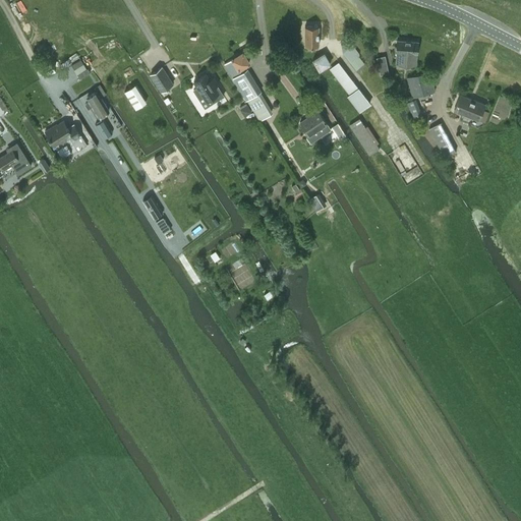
[(314,44),(319,44),(319,25),(304,25),(304,44),(307,44),(307,49),(314,49),(314,44)]
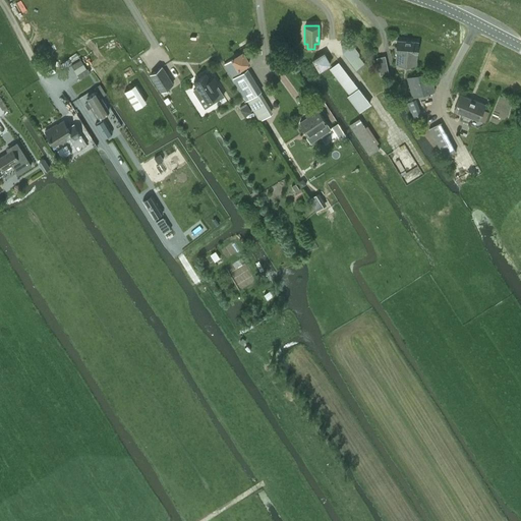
[(416,64),(418,41),(397,39),(396,50),(397,50),(395,62),(416,64)]
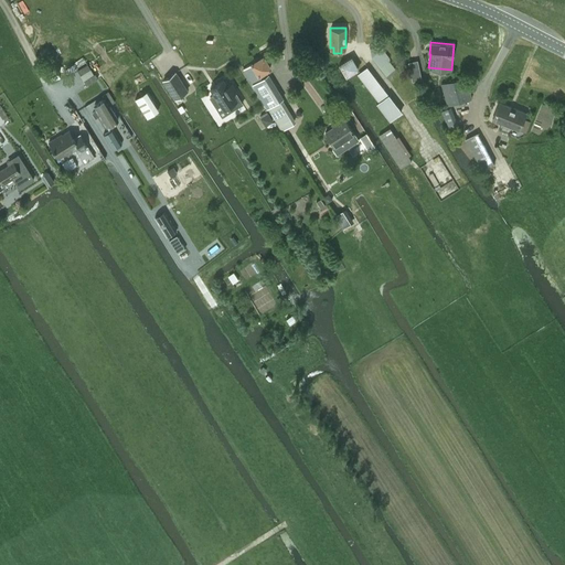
[(379,46),(370,46),(372,56),(386,75),(395,68),(387,59),(390,57),(382,49),(380,50),(379,46)]
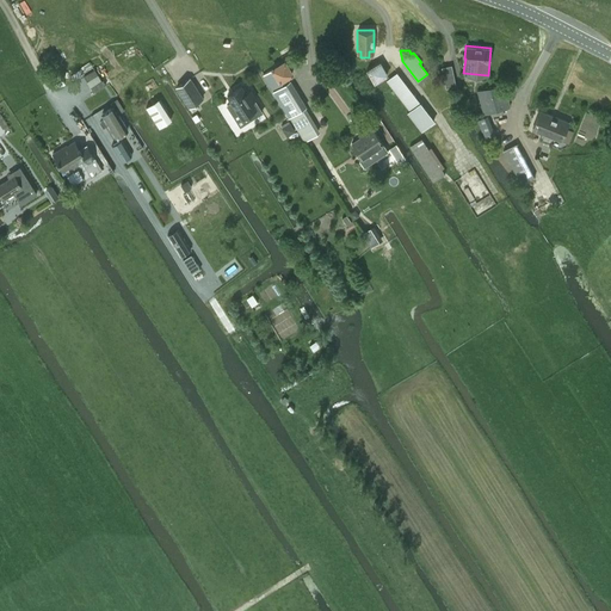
[(300,56),(265,76),(272,88),(298,73),(300,76),(309,72),(300,56)]
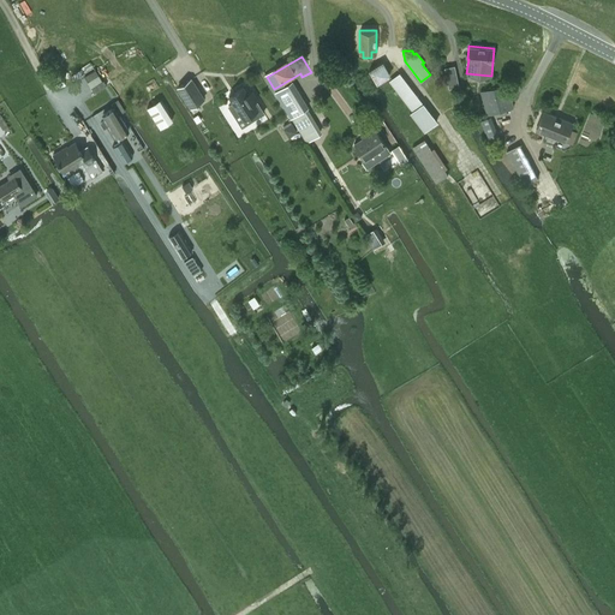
[(102,79),(95,69),(84,76),(91,87),(102,79)]
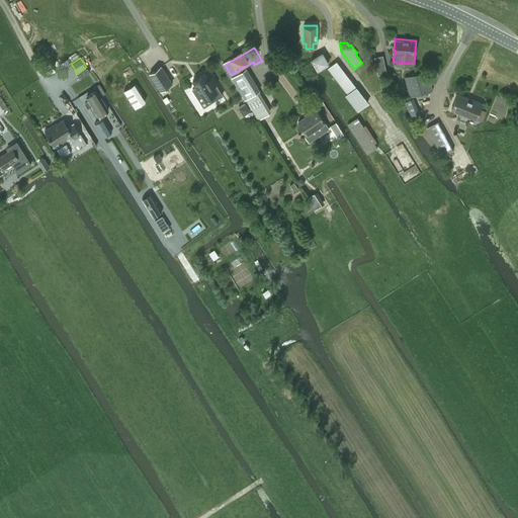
[(337,61),(328,68),(346,92),(344,93),(357,110),(368,101),(355,85),(337,61)]
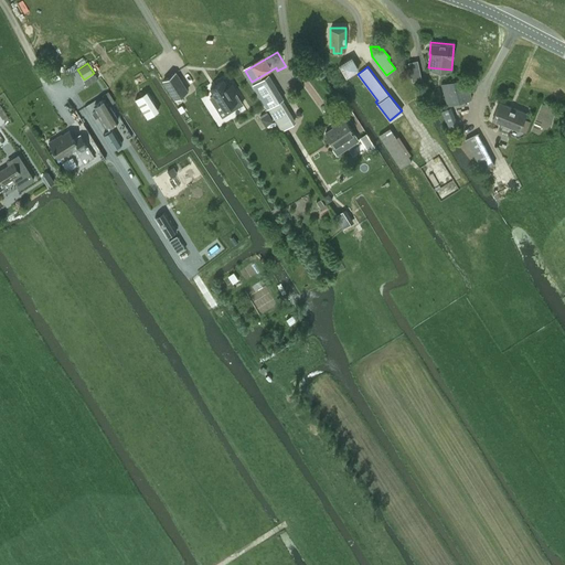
[(176,72),(163,80),(176,98),(188,89),(176,72)]
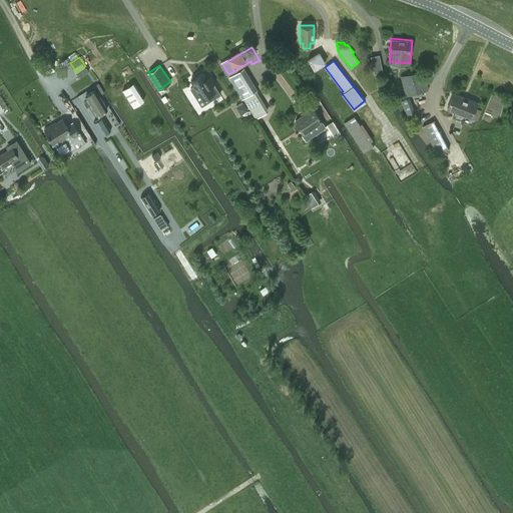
[(243,67),(228,76),(242,98),(257,90),(258,89),(243,67)]
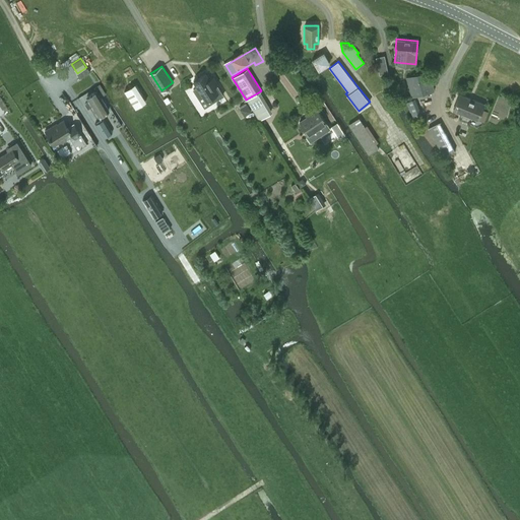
[(412,95),(434,90),(429,71),(407,77),(412,95)]
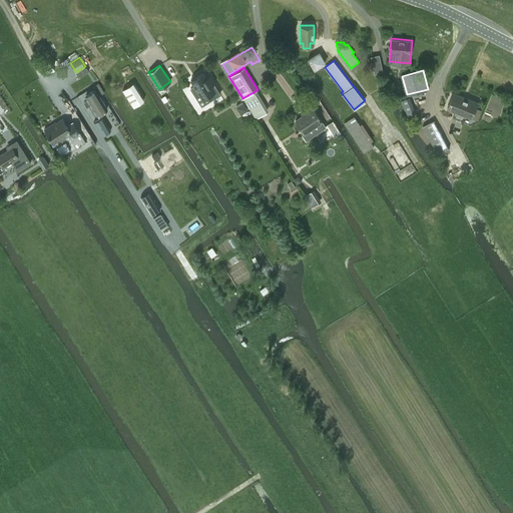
[(206,78),(202,72),(190,79),(194,85),(190,88),(194,95),(198,92),(202,99),(207,95),(210,100),(220,94),(213,83),(214,82),(210,75),(206,78)]
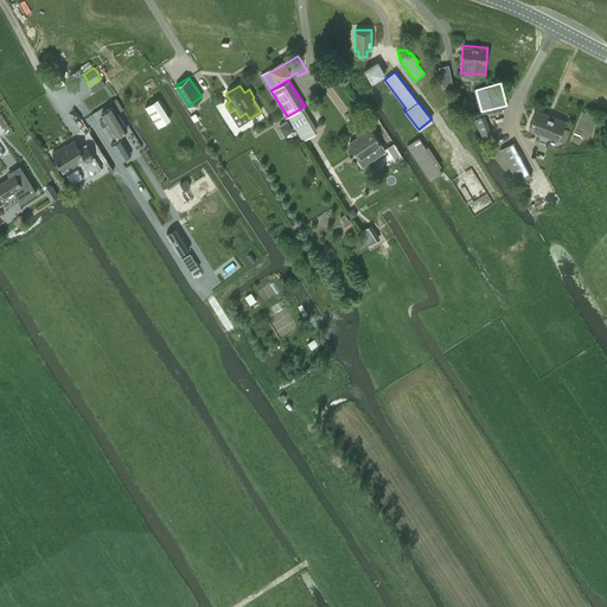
[(158,97),(145,106),(158,126),(171,117),(158,97)]
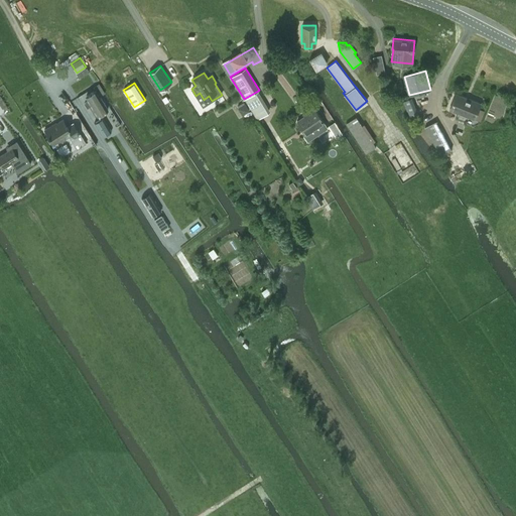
[(96,114),(107,108),(99,96),(105,93),(99,84),(93,87),(95,90),(86,96),(89,100),(85,103),(88,108),(91,106),(96,114)]
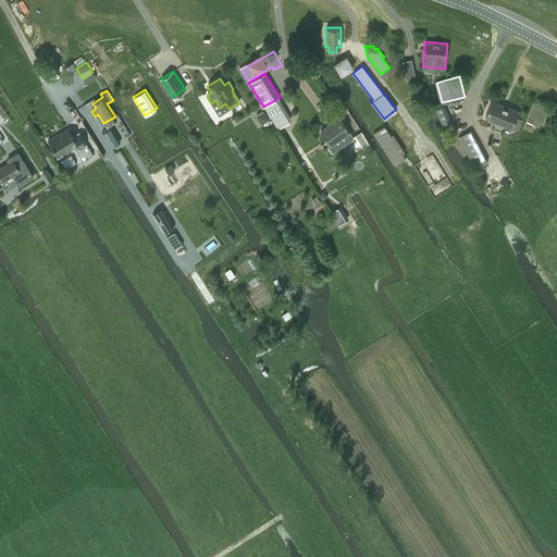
[(415,97),(409,100),(415,109),(420,107),(415,97)]
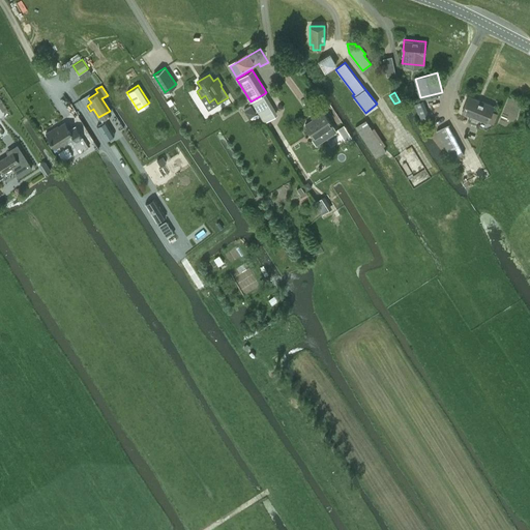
[(488,120),(493,106),(468,96),(463,111),(488,120)]
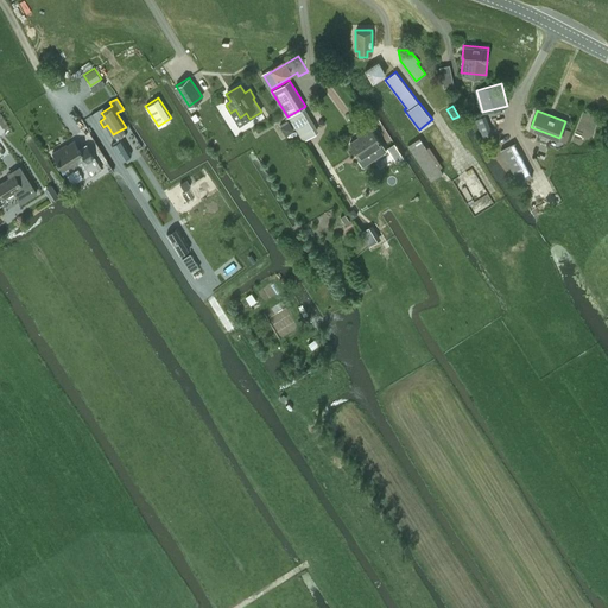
[(492,134),(485,114),(474,119),(481,138),(492,134)]
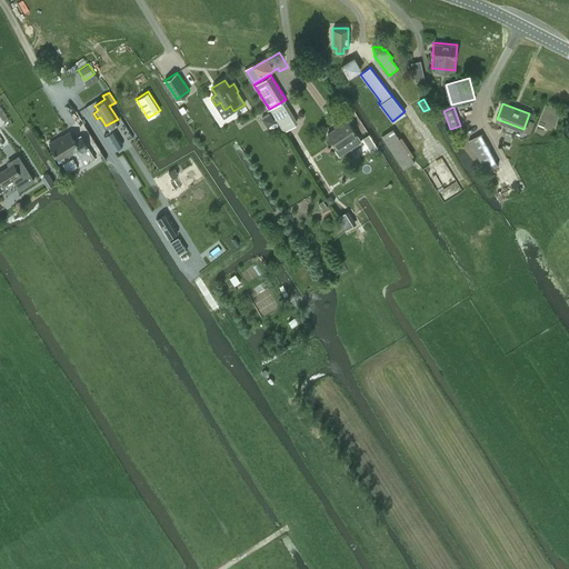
[(340,125),(328,132),(338,148),(335,149),(339,157),(361,141),(357,135),(346,118),(339,122),(340,125)]
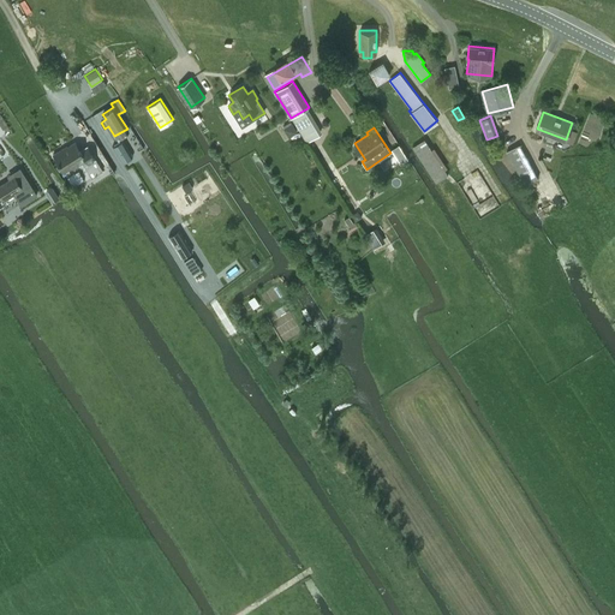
[(424,138),(412,147),(419,157),(431,149),(424,138)]
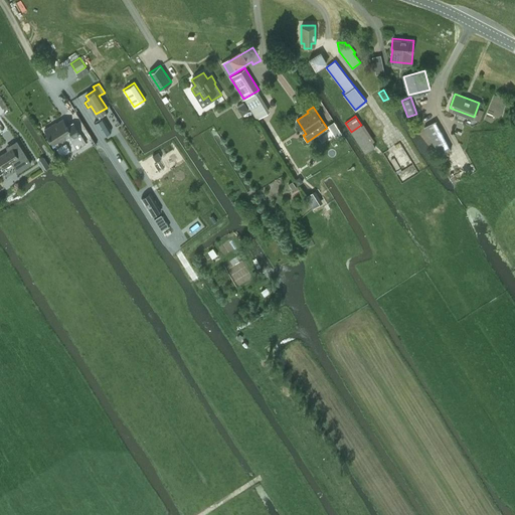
[(76,148),(86,142),(75,126),(69,129),(62,118),(45,129),(54,143),(68,135),(76,148)]
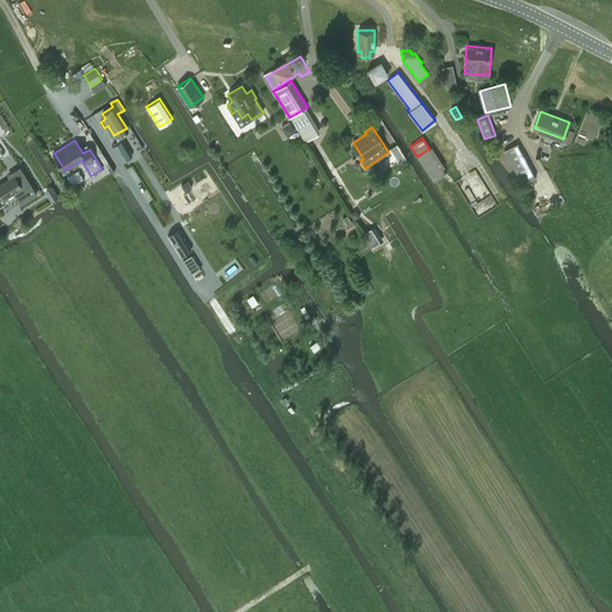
[(122,140),(112,146),(122,161),(127,159),(132,157),(122,140)]
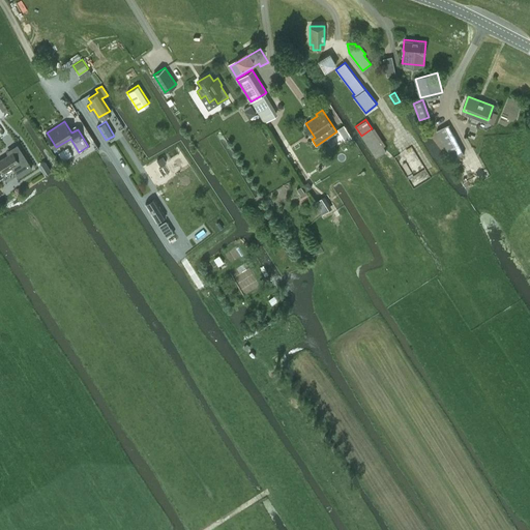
[(463,153),(447,124),(436,129),(451,159),(463,153)]
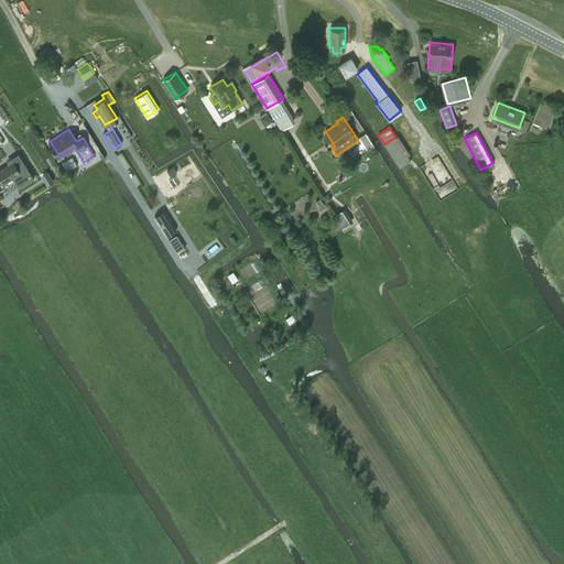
[(375,144),(367,134),(362,138),(370,148),(375,144)]
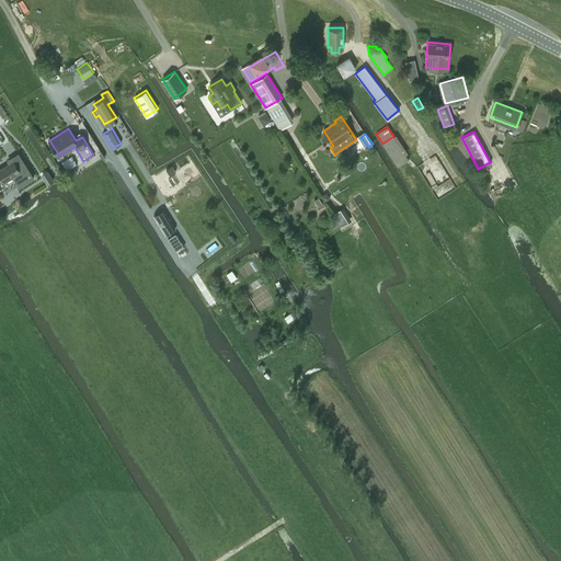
[(22,184),(33,178),(18,153),(6,160),(8,163),(0,168),(0,176),(2,181),(14,173),(22,184)]
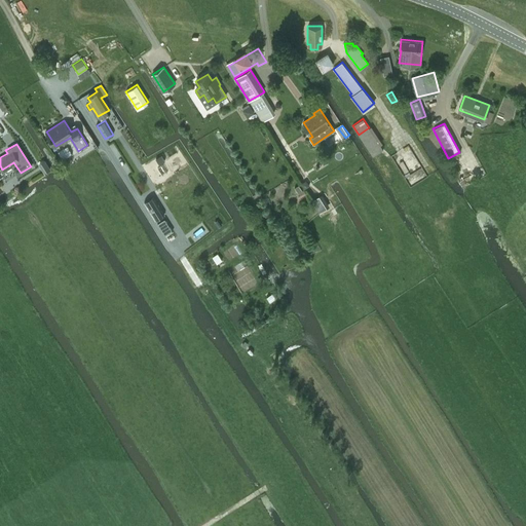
[(380,145),(370,151),(373,155),(383,149),(380,145)]
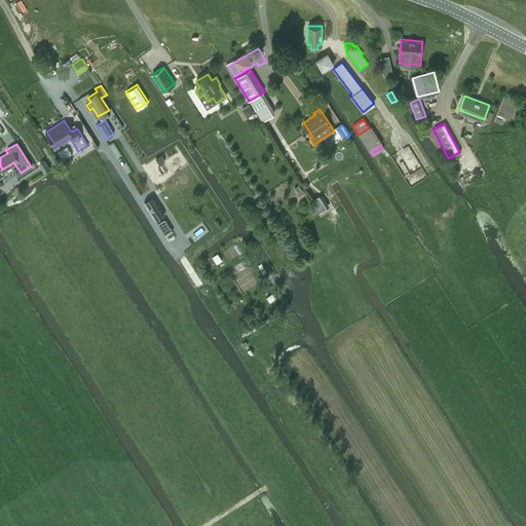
[(164,161),(161,156),(155,159),(158,165),(164,161)]
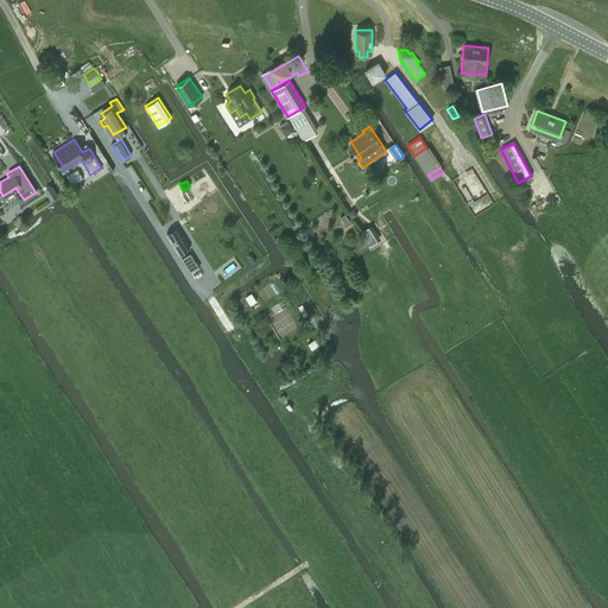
[(58,196),(51,184),(44,189),(50,201),(58,196)]
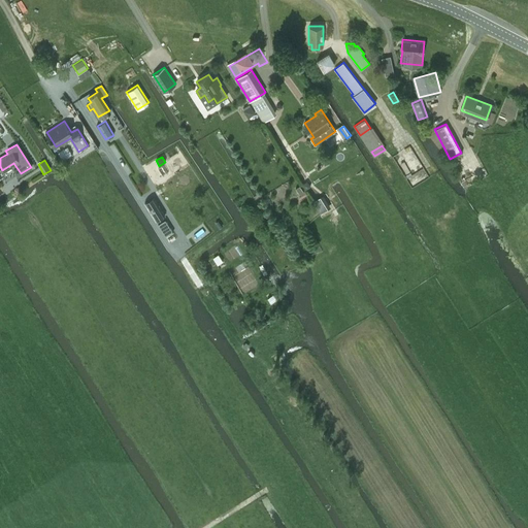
[(301,184),(305,190),(310,186),(307,180),(301,184)]
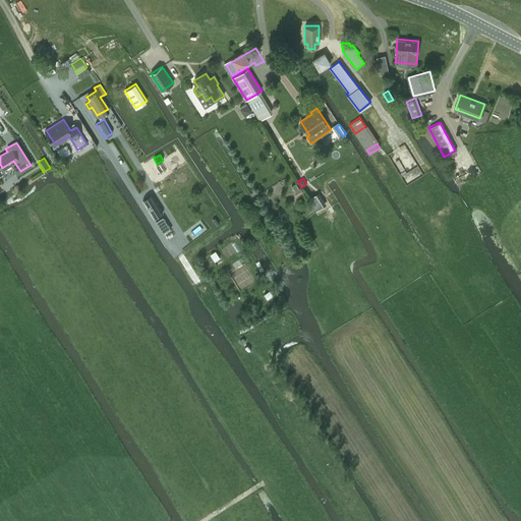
[(152,194),(142,199),(154,218),(162,213),(152,194)]
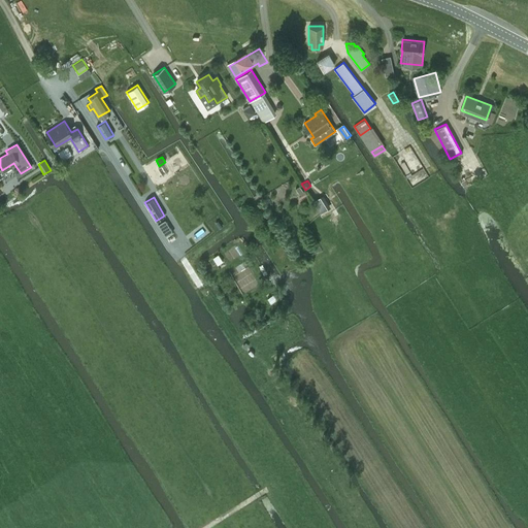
[(312,201),(320,213),(327,209),(328,209),(320,197),(312,201)]
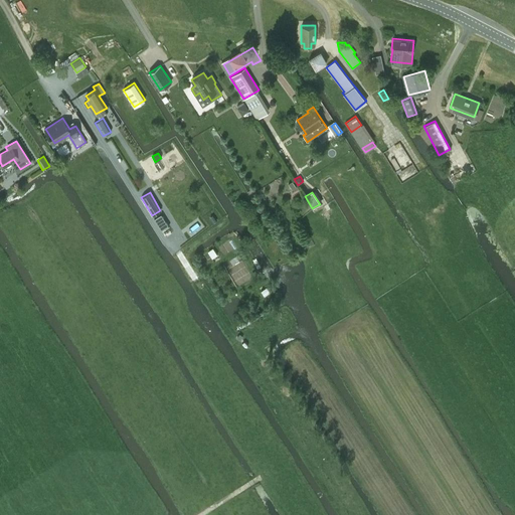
[(161,214),(154,218),(162,230),(168,226),(161,214)]
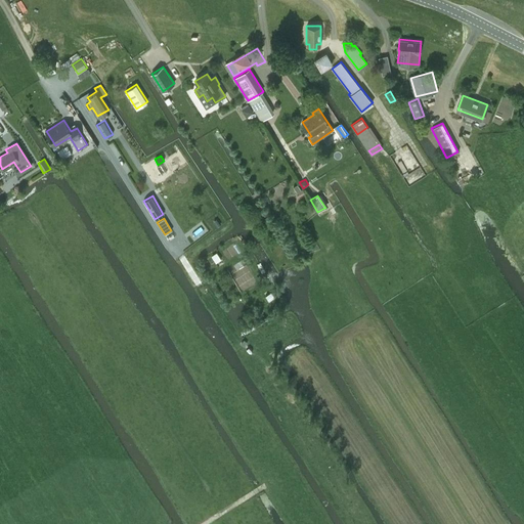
[(273,291),(265,296),(268,301),(276,296),(273,291)]
